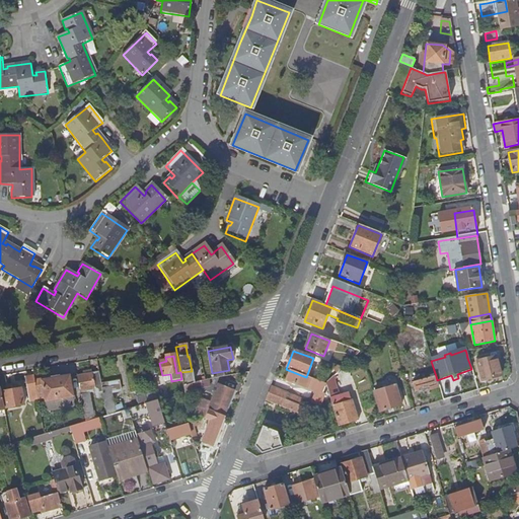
[(480,381),(500,375),(495,358),(483,361),(482,357),(477,359),(477,360),(474,361),(472,356),(467,358),(470,366),(475,365),(480,381)]
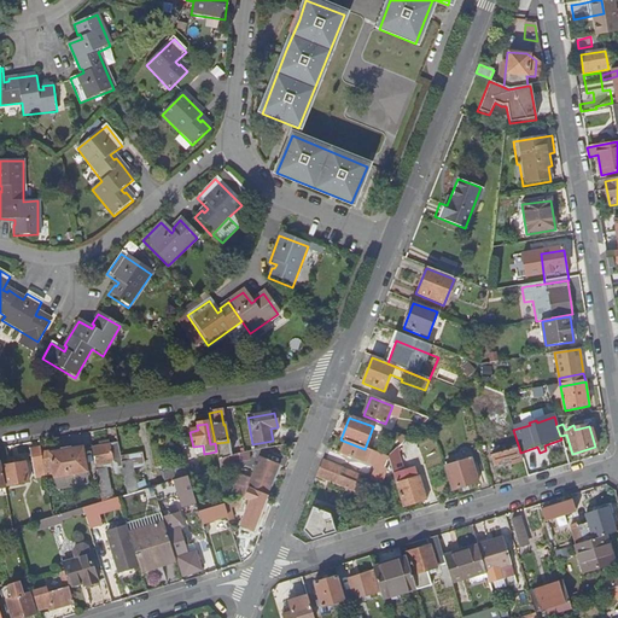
[(138,436),(118,439),(123,458),(141,454),(138,436)]
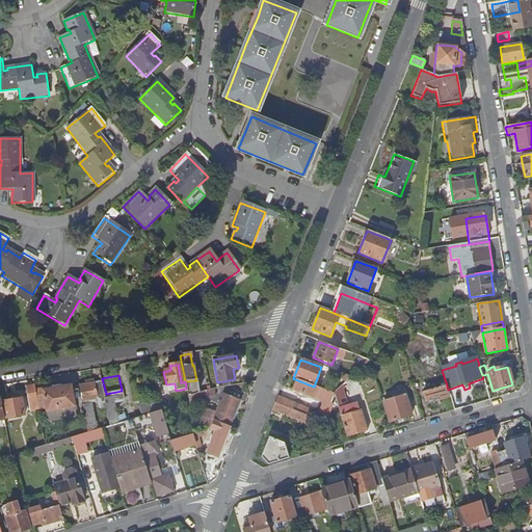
[(327,392),(334,395),(352,377),(345,375),(327,392)]
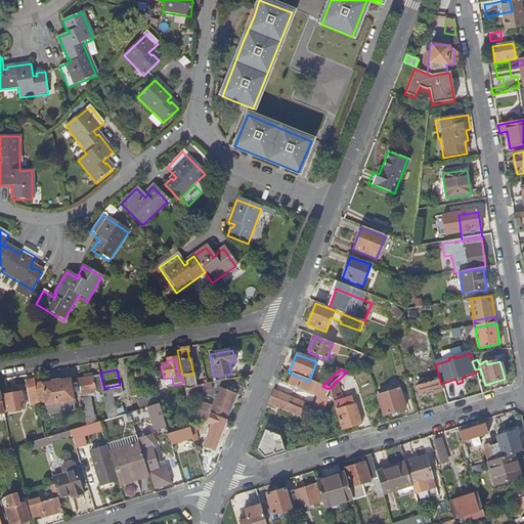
[(324,398),(329,389),(322,386),(309,381),(291,374),(287,384),(318,396),(316,402),(323,405),(326,398),(324,398)]
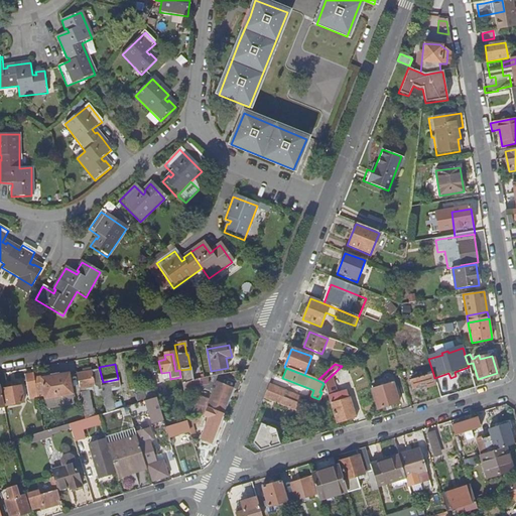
[(181,384),(192,382),(190,369),(179,370),(180,377),(181,384)]
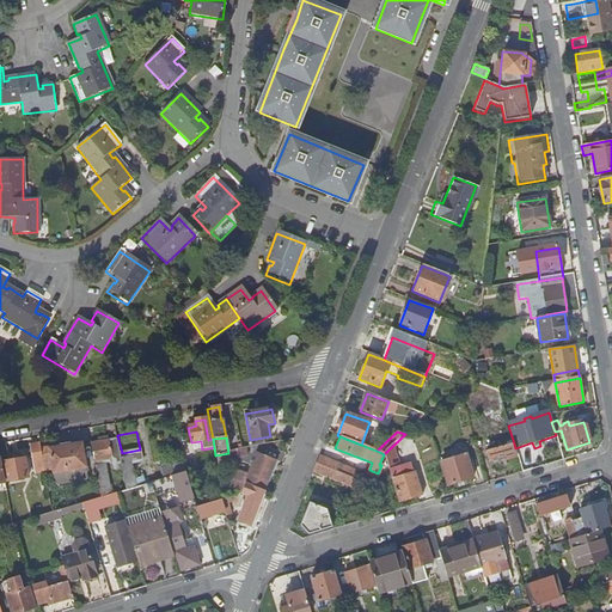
[(118,457),(116,440),(108,441),(111,459),(118,457)]
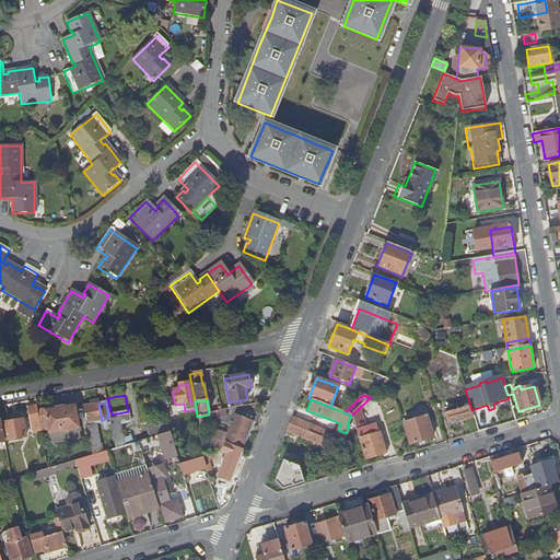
[(85,423),(102,420),(98,404),(82,407),(85,423)]
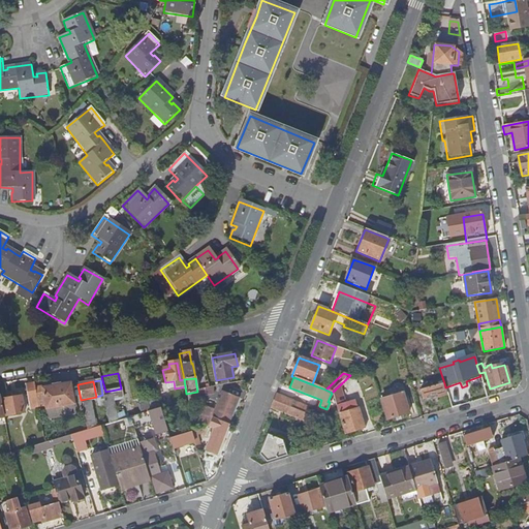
[(166,390),(175,389),(174,381),(165,382),(166,390)]
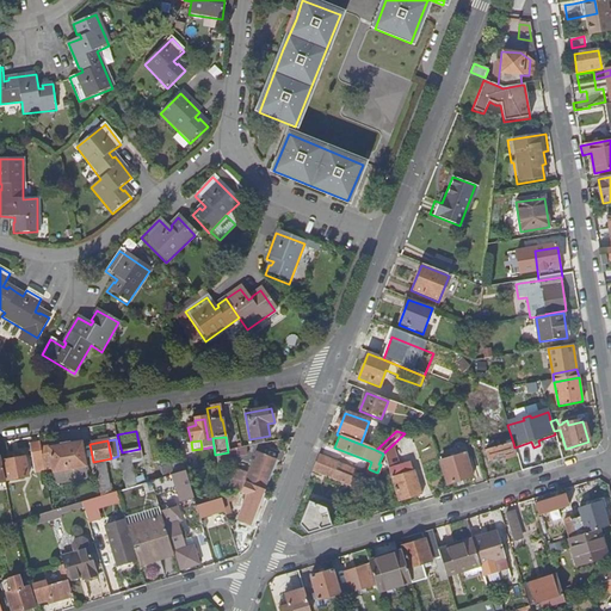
[(34,471),(44,469),(39,443),(29,444),(32,463),(32,464),(34,471)]
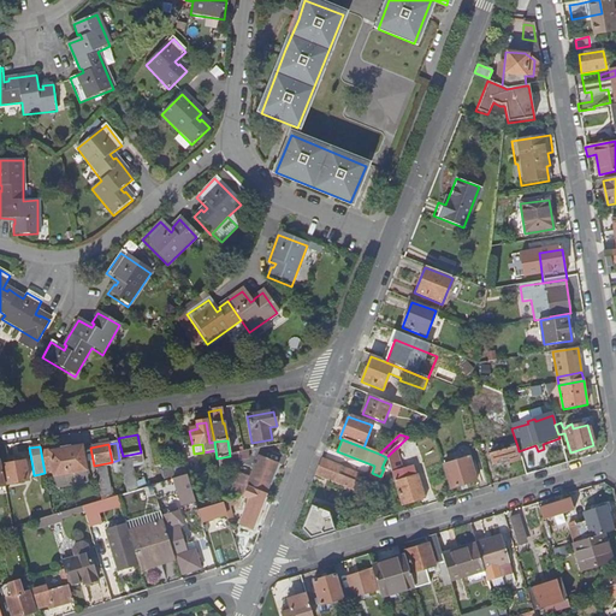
[(82,446),(71,449),(71,448),(60,450),(60,451),(49,452),(53,478),(87,472),(82,446)]
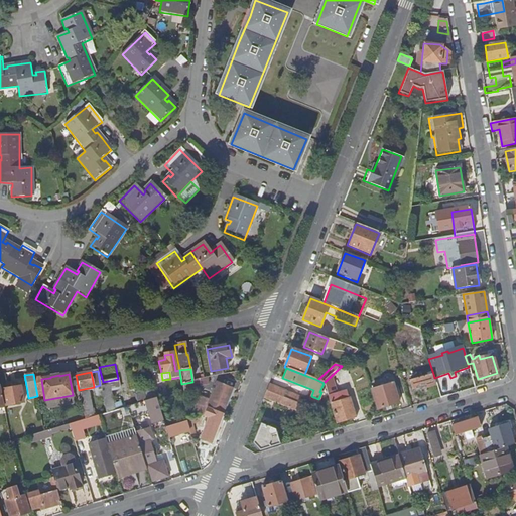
[(414,388),(435,382),(434,378),(433,374),(410,381),(412,389),(414,388)]
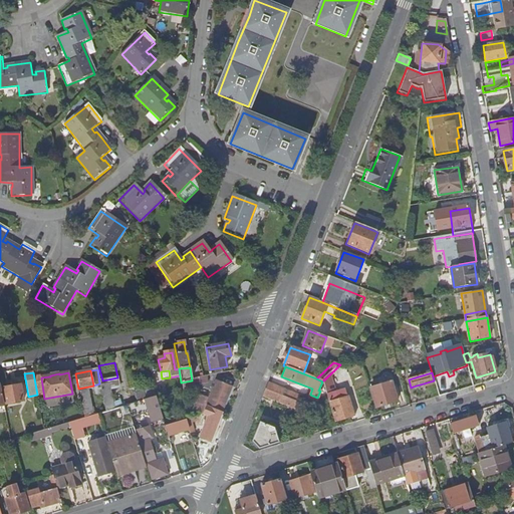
[(198,379),(192,380),(181,382),(183,390),(195,387),(207,386),(205,377),(204,377),(198,379)]
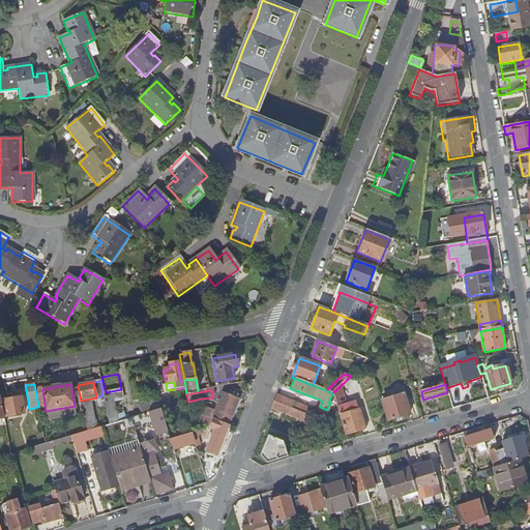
[(342,424),(362,418),(359,409),(351,412),(350,410),(344,412),(339,392),(332,393),(340,416),(342,424)]
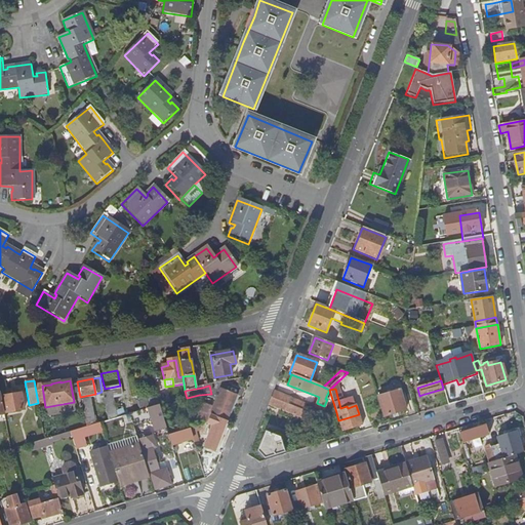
[(443,389),(421,395),(422,397),(445,390),(444,389),(443,389)]
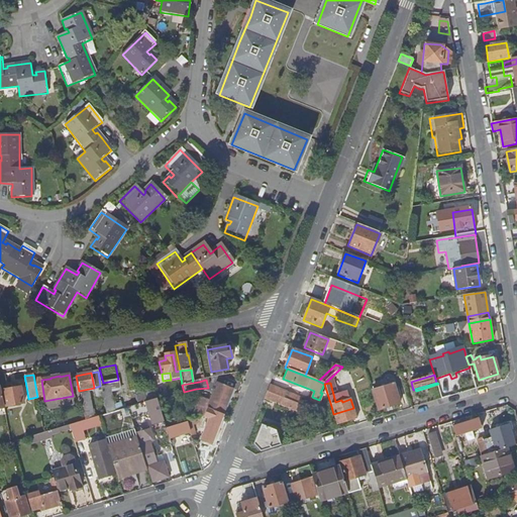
[(103,385),(100,386),(106,415),(114,412),(109,386),(104,388),(103,385)]
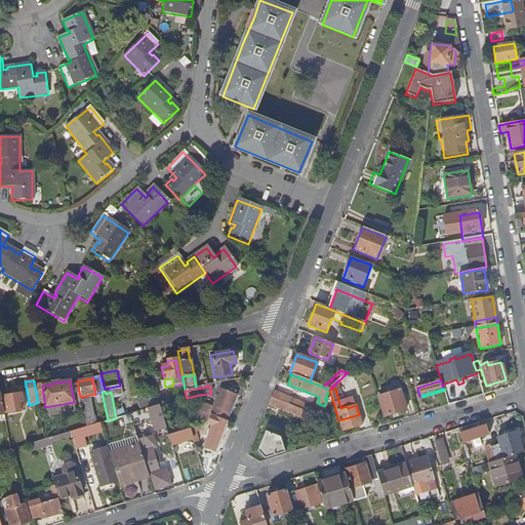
[(210,415),(227,421),(237,396),(220,391),(213,409),(203,405),(197,420),(207,423),(210,415)]
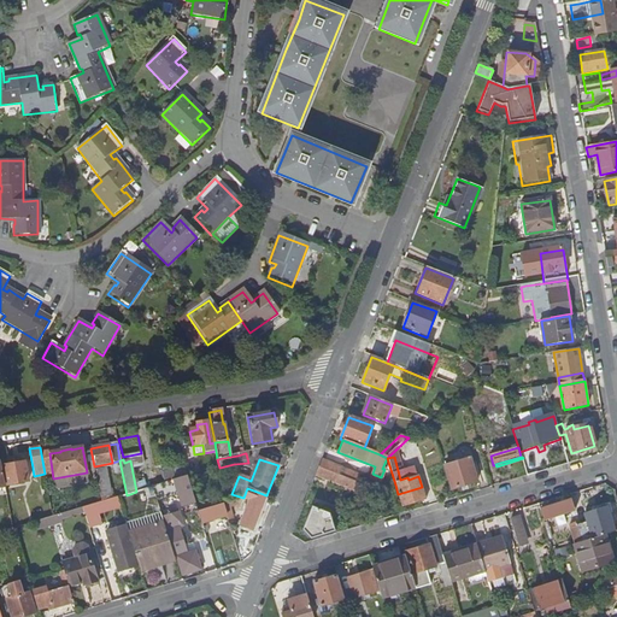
[(317,469),(338,476),(341,469),(321,460),(317,469)]
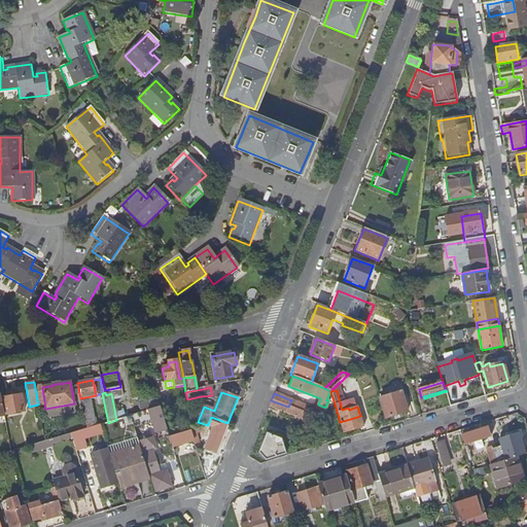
[(382,409),(403,402),(401,394),(380,401),(382,409)]
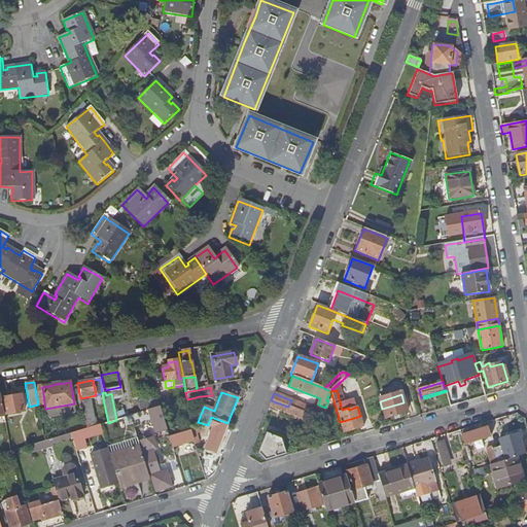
[(24,412),(21,396),(3,399),(5,415),(24,412)]
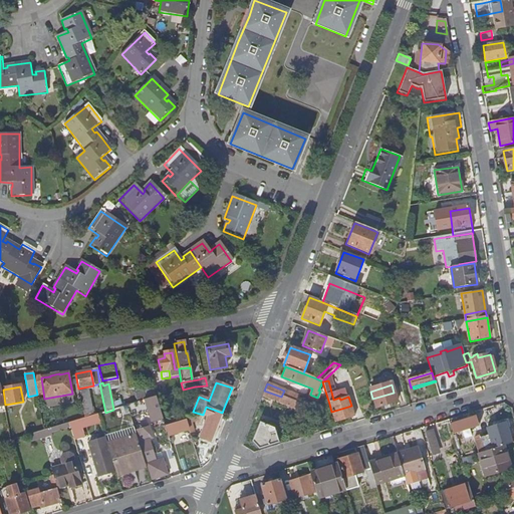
[(85,417),(92,415),(86,389),(79,390),(85,417)]
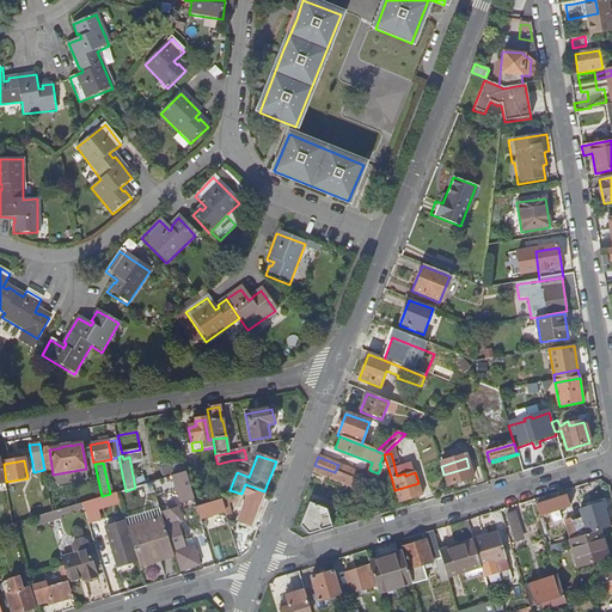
[(348,477),(335,472),(314,465),(312,472),(344,485),(348,477)]
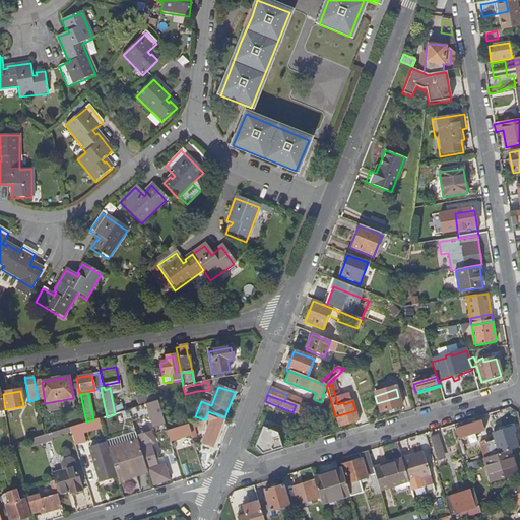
[(400,396),(379,403),(382,412),(403,405),(400,396)]
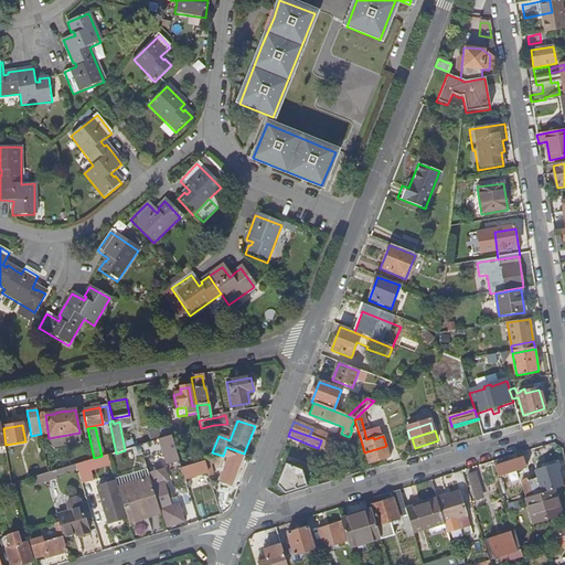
[(168,473),(182,467),(171,436),(158,440),(168,473)]
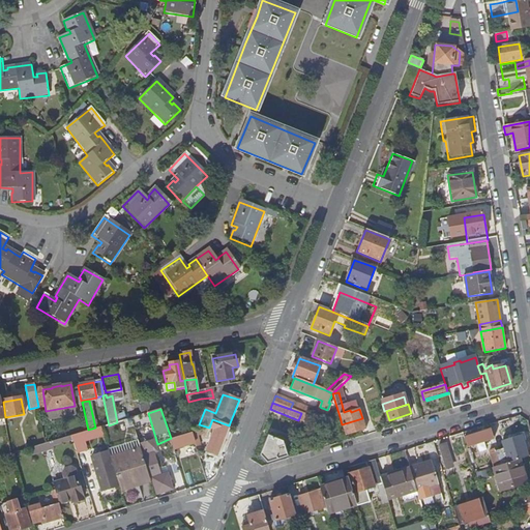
[(334,427),(342,424),(340,416),(332,418),(334,427)]
